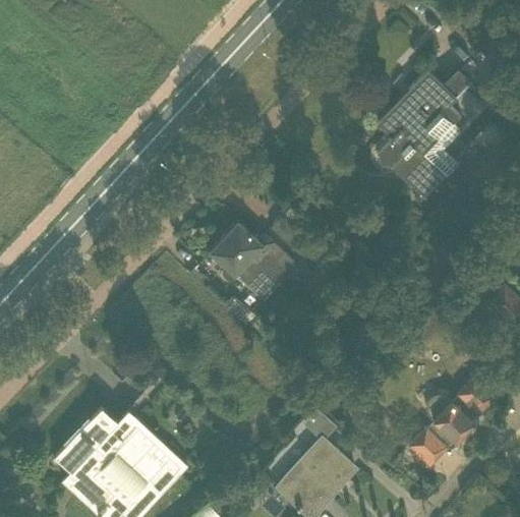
[(388,165),(390,165),(426,202),(430,196),(441,206),(455,192),(444,181),(459,165),(444,150),(459,134),(459,129),(453,124),(461,116),(450,106),(473,82),(459,69),(443,85),(427,71),(377,123),(380,126),(392,137),(377,154),(380,158),(381,162),(383,164),(384,165),(388,165)]
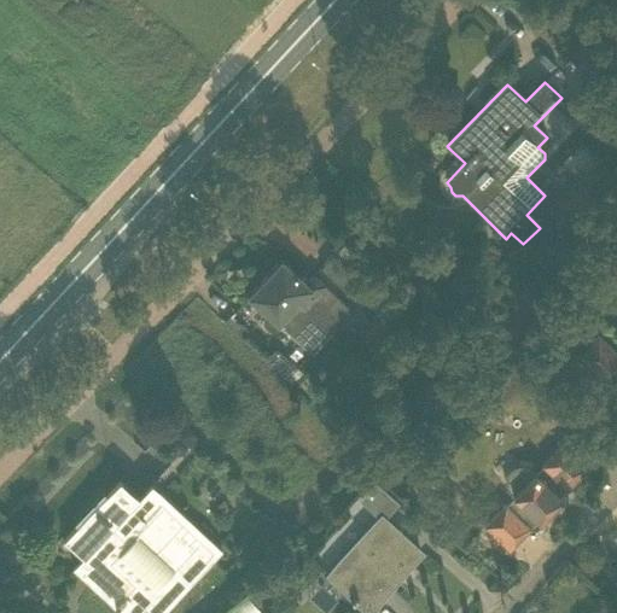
[(370,290),(353,274),(335,257),(322,272),(356,303),(370,290)]
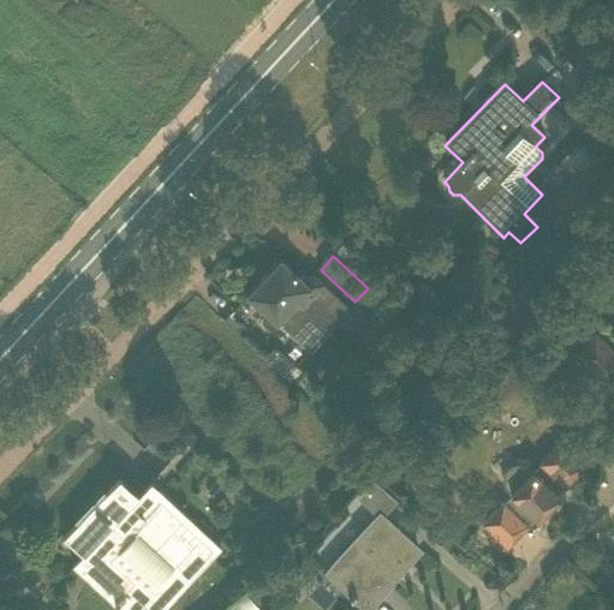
[(331,335),(352,312),(314,276),(307,285),(281,262),(268,276),(331,335)]
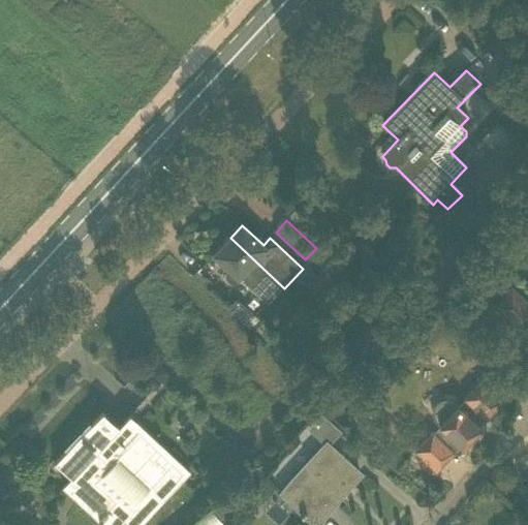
[(213,256),(228,271),(267,307),(284,288),(230,238),(213,256)]
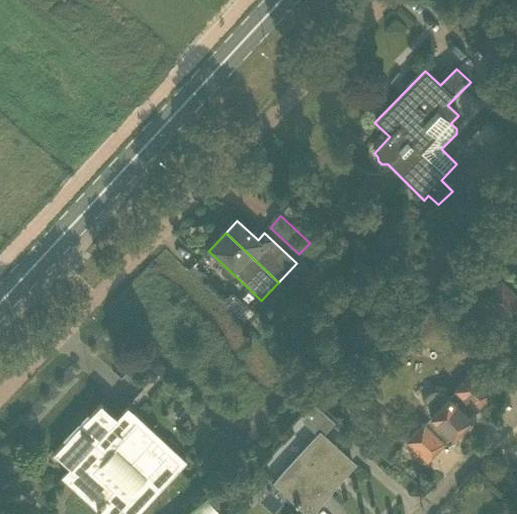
[(209,279),(202,273),(200,274),(193,267),(188,273),(203,286),(209,279)]
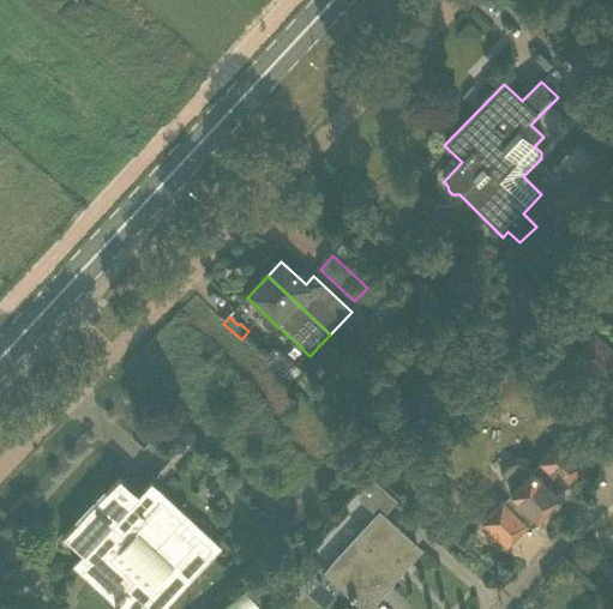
[(612,354),(608,350),(594,336),(575,356),(606,387),(612,379),(612,354)]
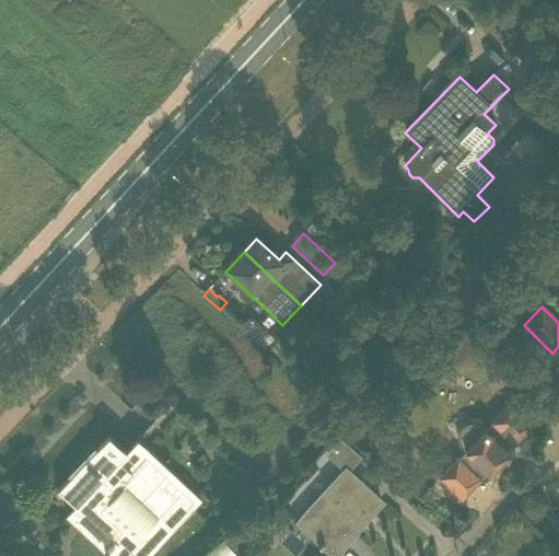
[(251,319),(241,328),(259,347),(271,337),(251,319)]
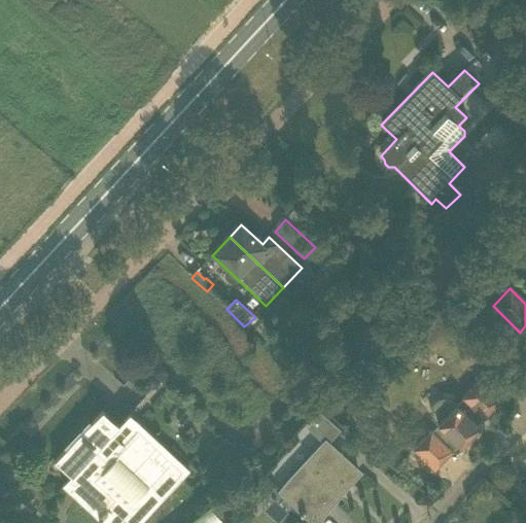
[(481,381),(465,399),(456,407),(449,401),(443,401),(437,403),(433,406),(431,410),(431,415),(434,422),(439,425),(432,431),(431,430),(414,450),(435,471),(452,453),(451,451),(457,444),(461,447),(480,427),(476,424),(483,417),(485,419),(501,401),(481,381)]
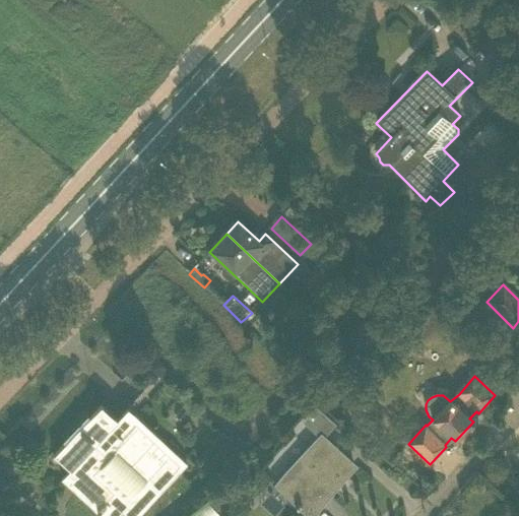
[(142,515),(187,465),(129,410),(118,422),(102,406),(90,418),(88,416),(64,443),(66,445),(55,457),(72,471),(63,481),(71,489),(76,482),(83,490),(78,496),(100,515),(114,515),(121,509),(128,515),(142,515)]
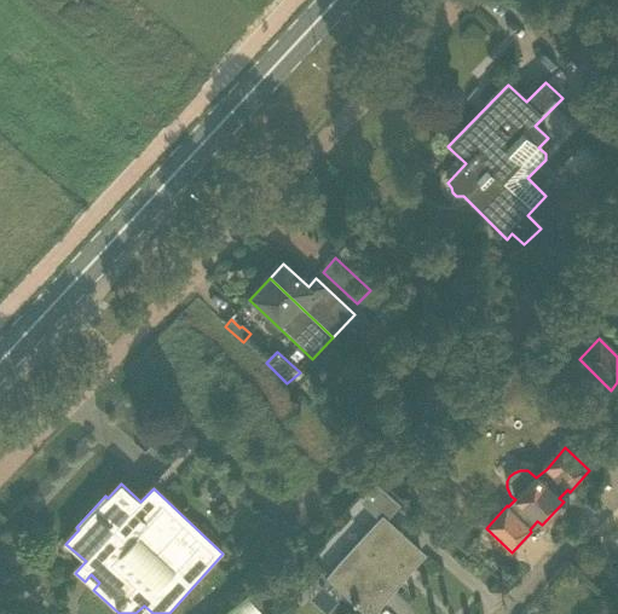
[(265,517),(253,531),(266,543),(278,531),(265,517)]
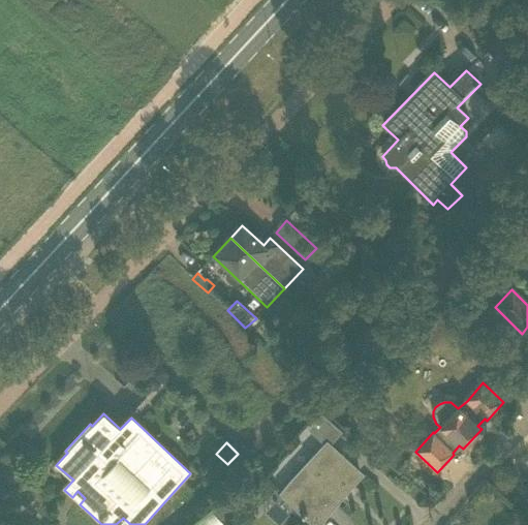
[(361,475),(325,443),(279,494),(303,517),(307,512),(318,522),(361,475)]
